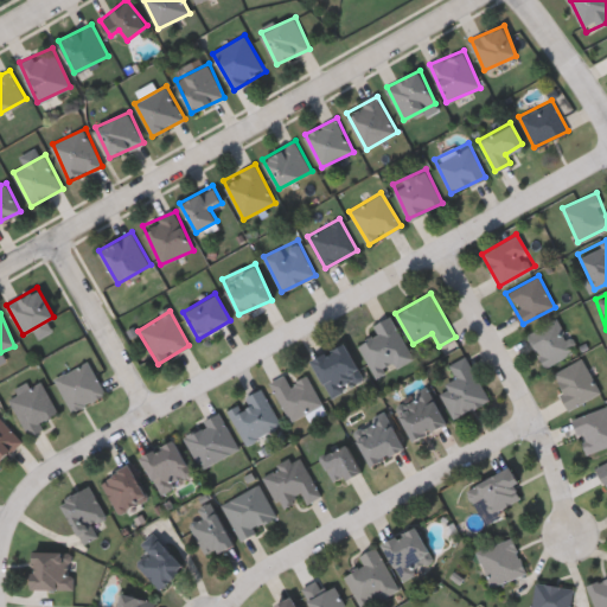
[(375,376),(359,343),(377,334),(372,324),(391,314),(411,359),(375,376)]
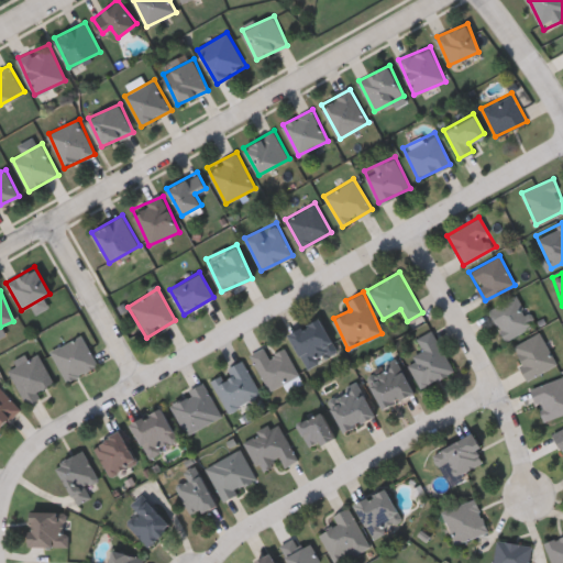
[(488,308),(519,294),(533,326),(504,340),(488,308)]
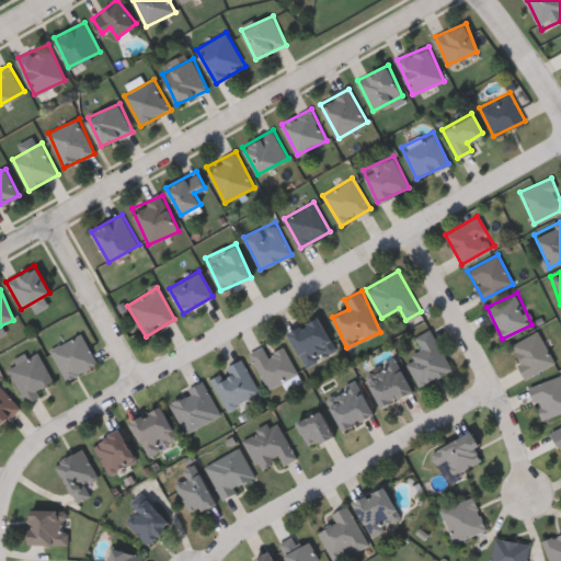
[(287,329),(319,316),(334,353),(302,366),(287,329)]
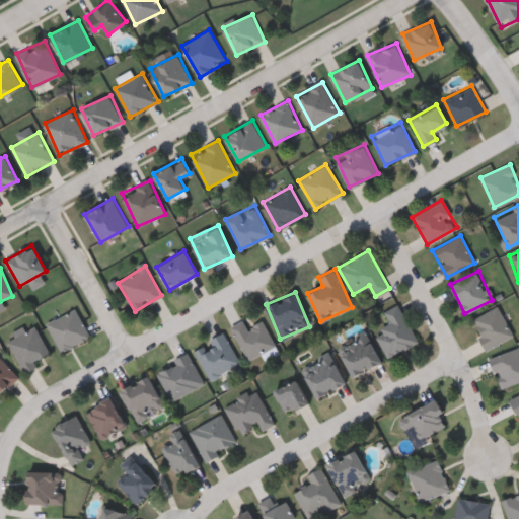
[(383,311),(400,304),(418,343),(386,356),(375,330),(389,324),(383,311)]
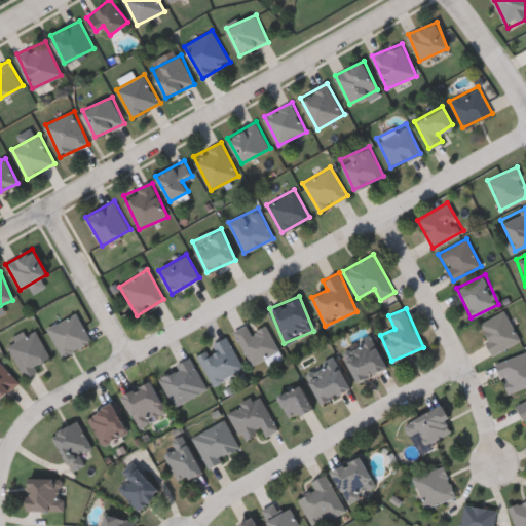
[(519,343),(491,353),(479,321),(505,310),(519,343)]
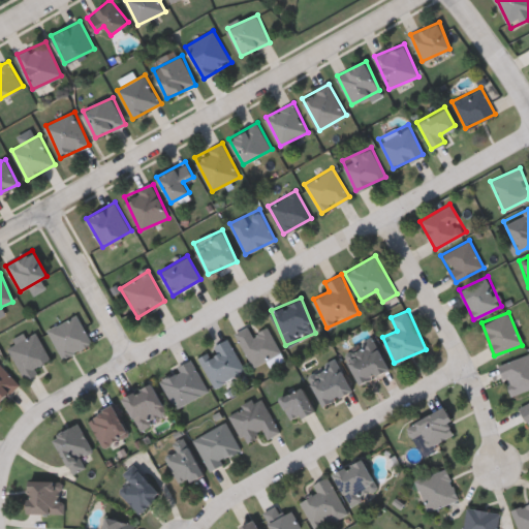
[(63,360),(47,330),(76,314),(92,344),(63,360)]
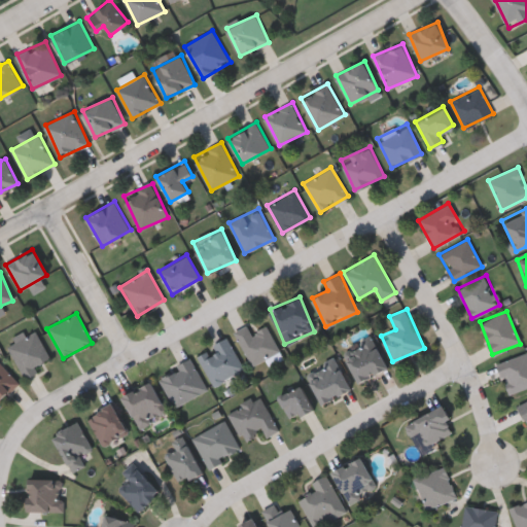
[(251,332),(266,324),(280,349),(253,364),(234,331),(246,324),(251,332)]
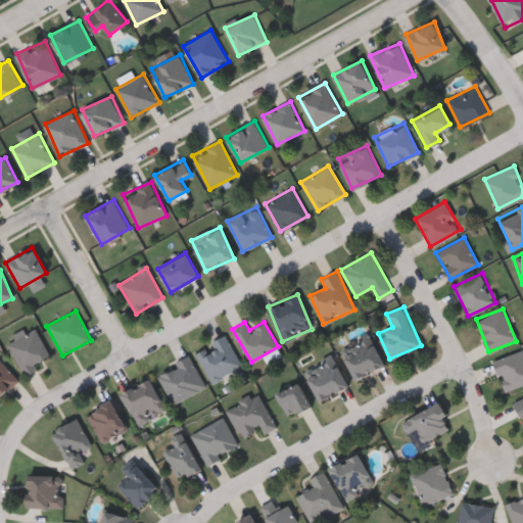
[(26,374),(7,346),(34,328),(52,355),(26,374)]
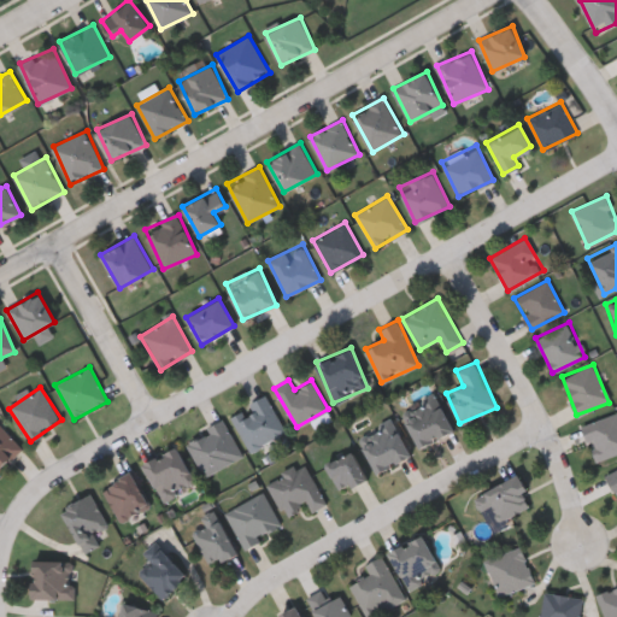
[(418,447),(399,411),(434,393),(453,429),(418,447)]
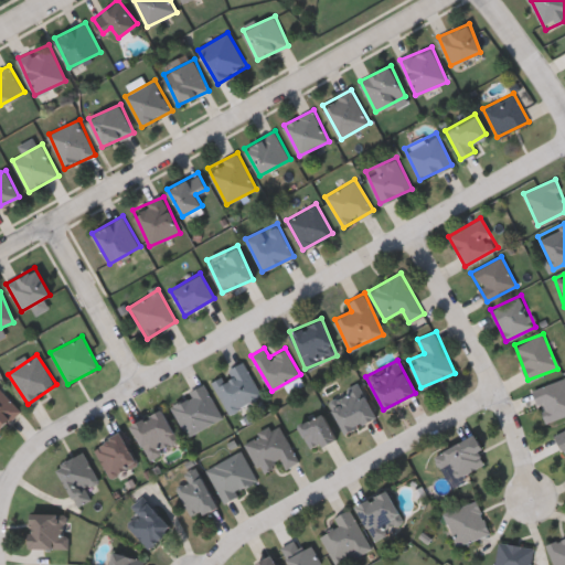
[(212,377),(246,362),(262,397),(227,412),(212,377)]
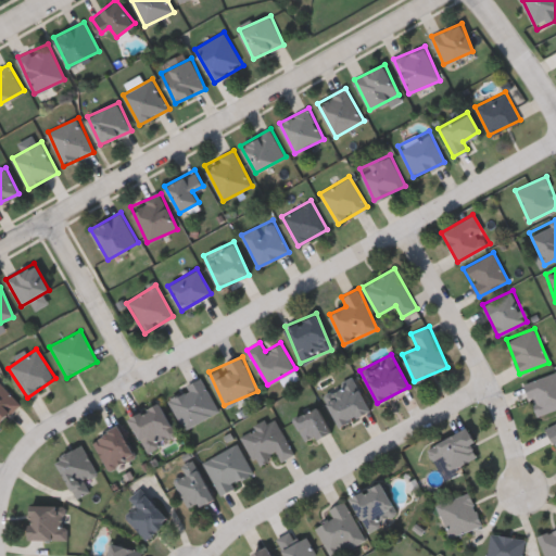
[(523,382),(555,370),(555,407),(535,415),(523,382)]
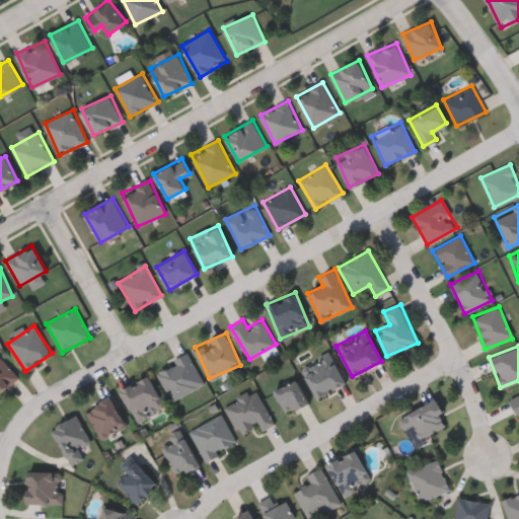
[(204,384),(171,400),(156,369),(189,353),(204,384)]
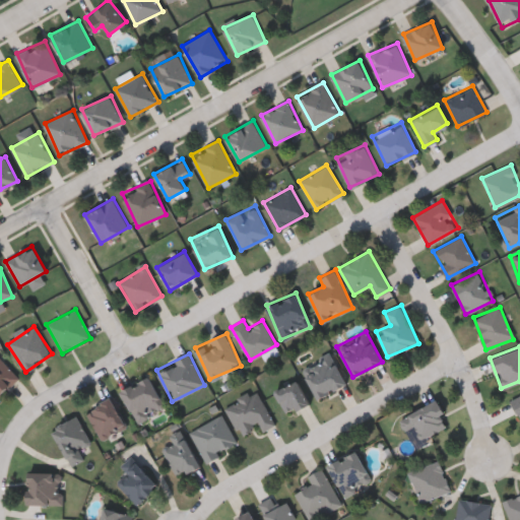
[(302,368),(331,354),(345,384),(315,397),(302,368)]
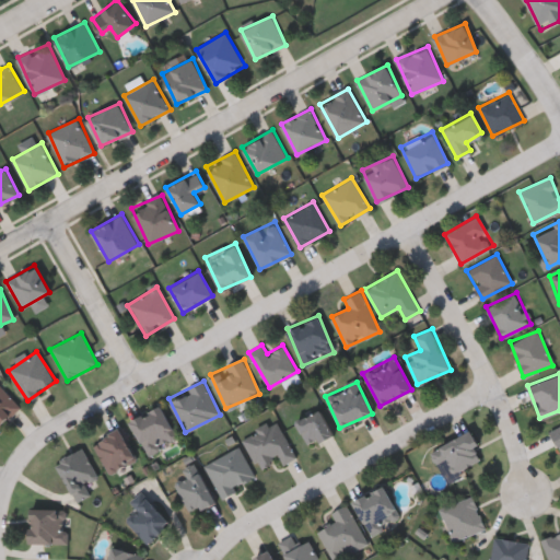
[(0,386),(20,406),(0,426),(0,386)]
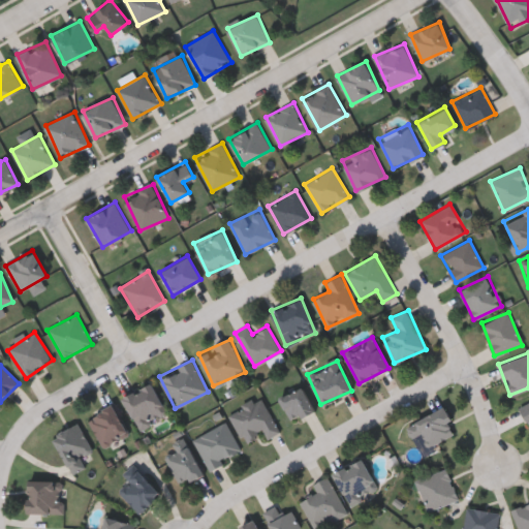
[(121,398),(150,381),(167,413),(138,429),(121,398)]
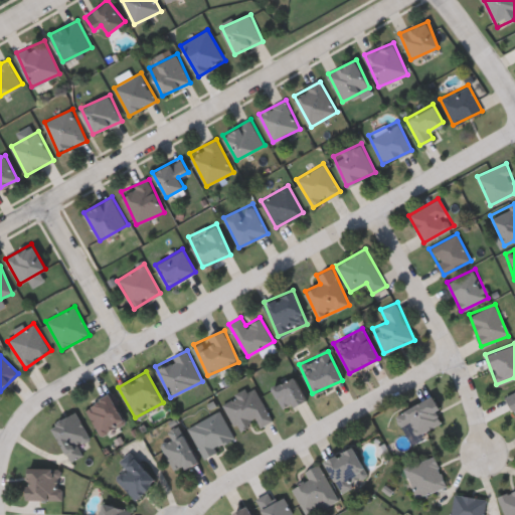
[(271,386),(294,375),(305,399),(282,410),(271,386)]
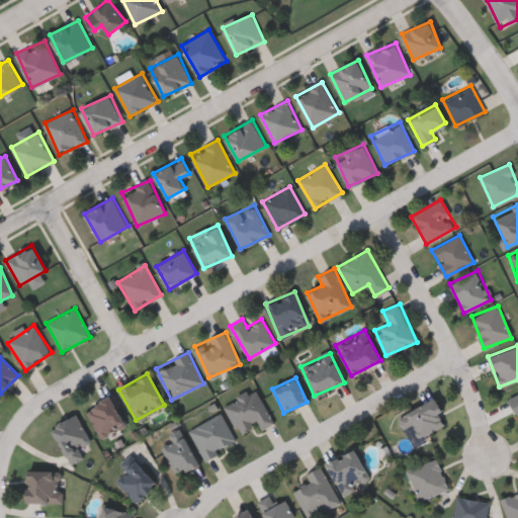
[(224,404),(256,387),(273,423),(261,429),(258,423),(238,433),(224,404)]
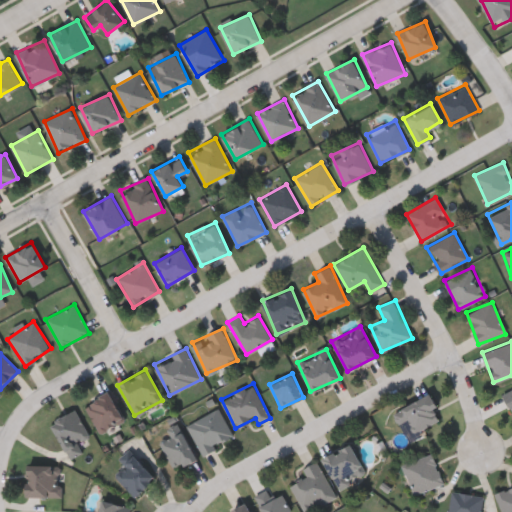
[(511,413),(502,393),(511,388),(511,413)]
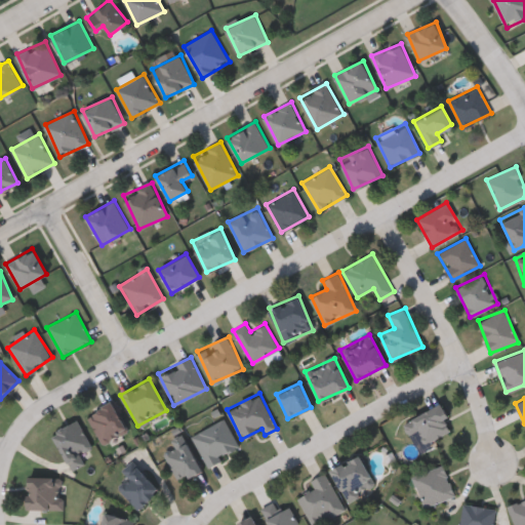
[(103,443),(86,414),(110,400),(127,430),(103,443)]
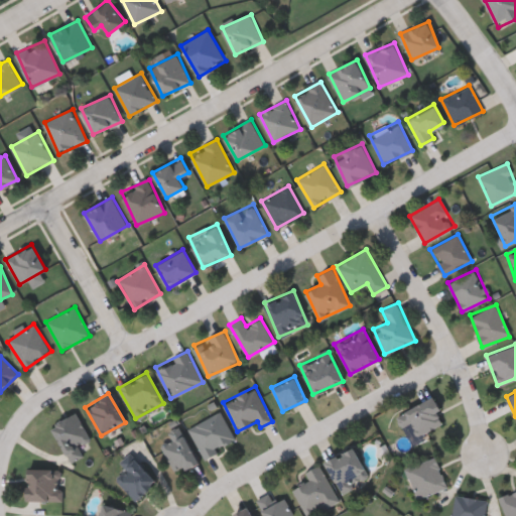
[(444,422),(415,435),(410,424),(402,427),(396,413),(433,396),(444,422)]
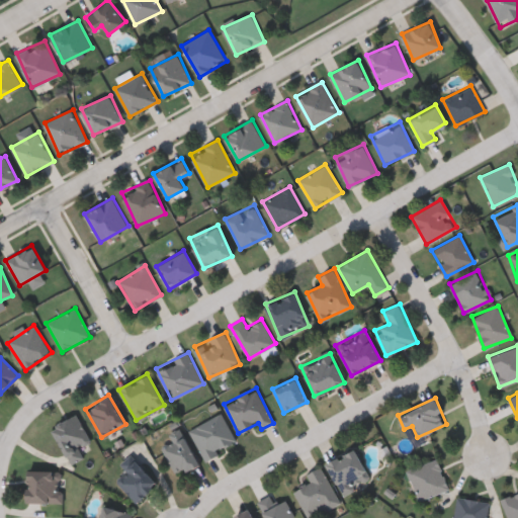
[(84,456),(71,464),(51,429),(76,414),(91,440),(79,447),(84,456)]
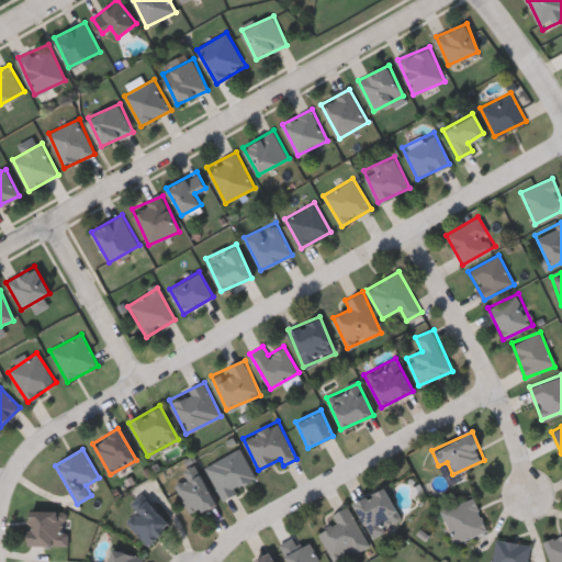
[(256,483),(218,497),(205,462),(243,449),(256,483)]
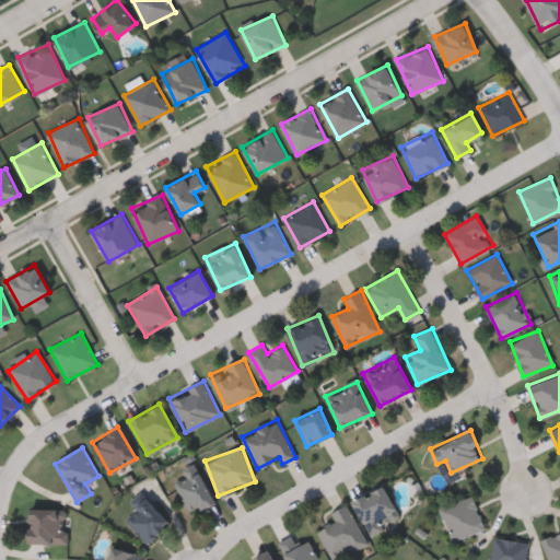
[(183,470),(196,465),(214,501),(190,513),(174,482),(186,477),(183,470)]
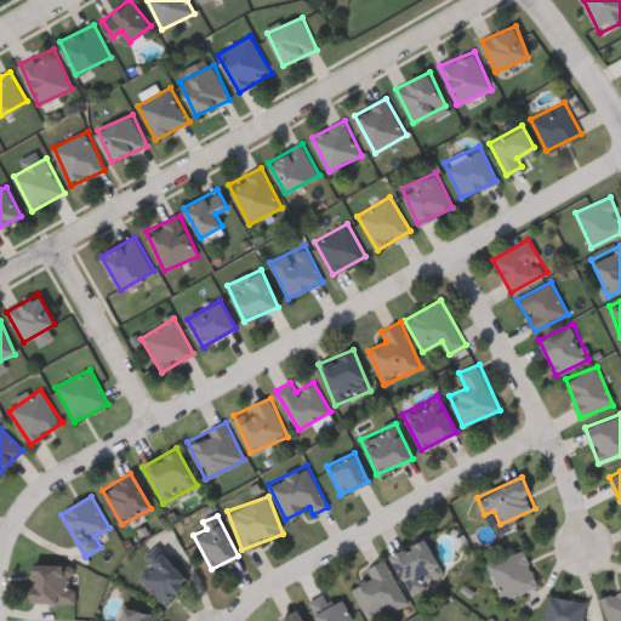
[(391,552),(427,539),(444,579),(408,593),(391,552)]
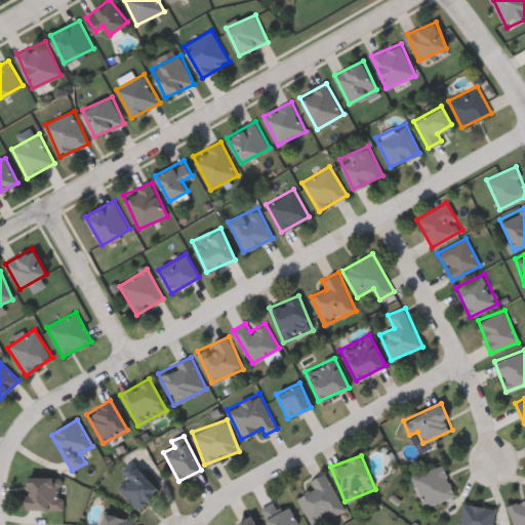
[(128,476),(125,473),(134,465),(158,488),(138,508),(118,487),(128,476)]
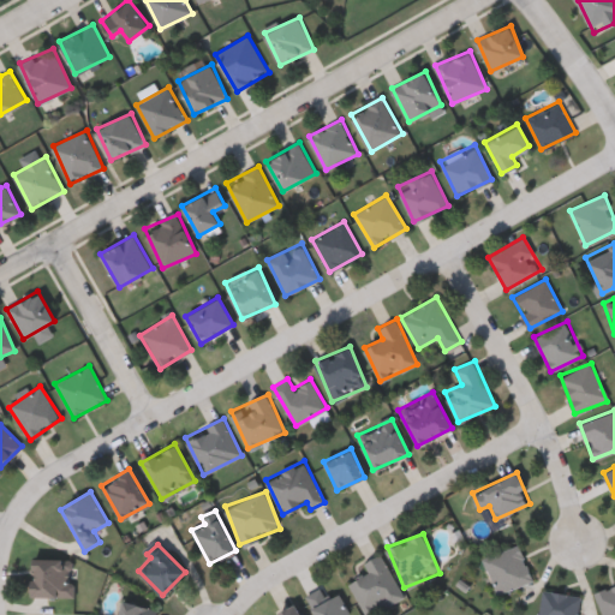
[(484,555),(520,545),(531,583),(495,592),(484,555)]
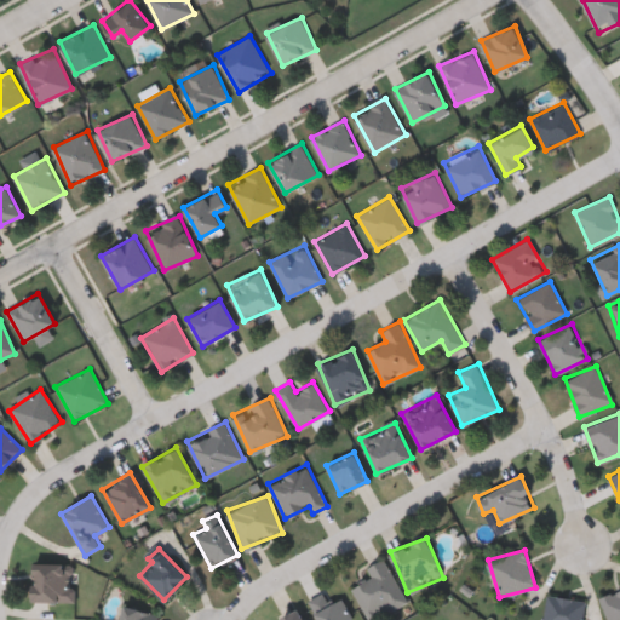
[(407,602),(372,619),(369,619),(352,587),(372,577),(367,567),(383,558),(407,602)]
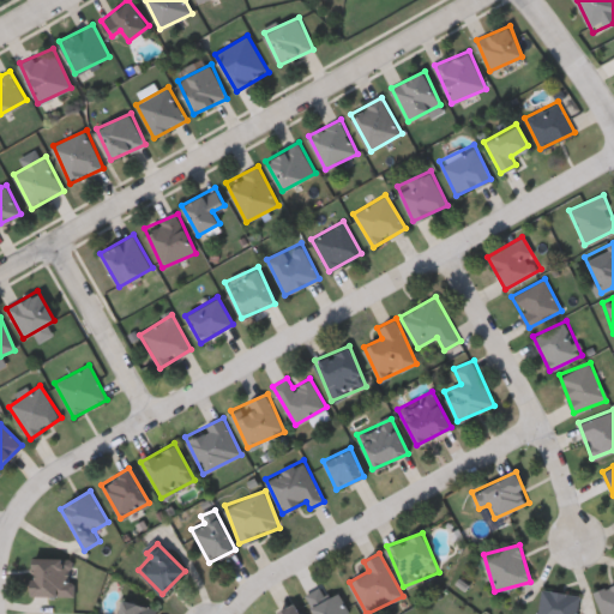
[(31,561),(72,563),(71,597),(30,595),(31,561)]
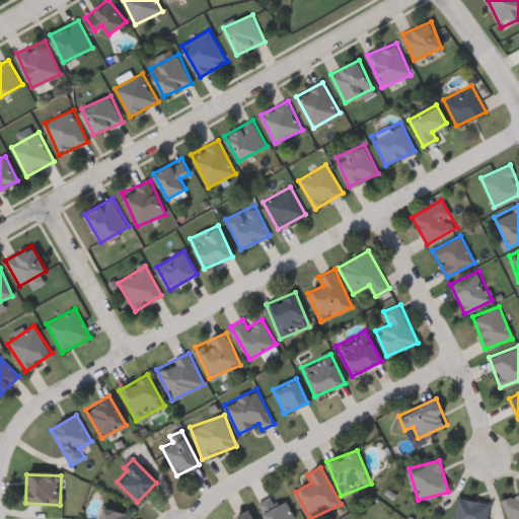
[(518,518),(509,518),(502,500),(518,492),(518,518)]
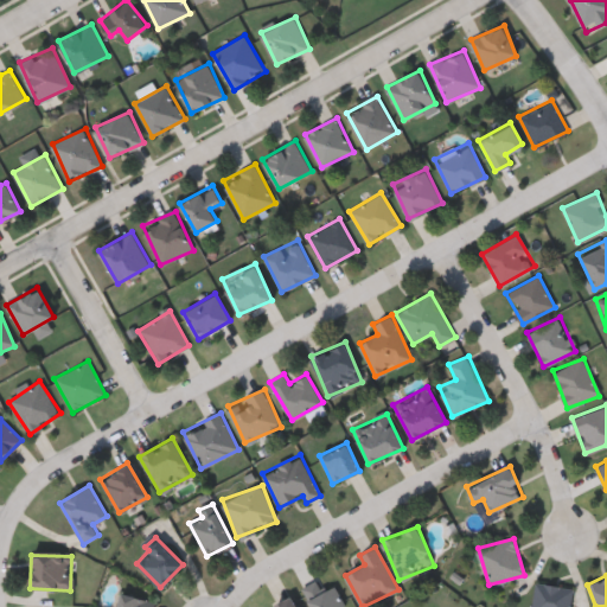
[(337,585),(343,606),(310,606),(305,586),(320,582),(321,588),(337,585)]
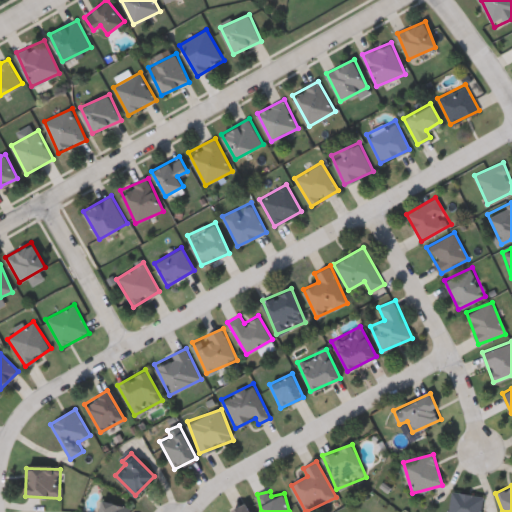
[(483,495),(480,511),(447,511),(451,491),(483,495)]
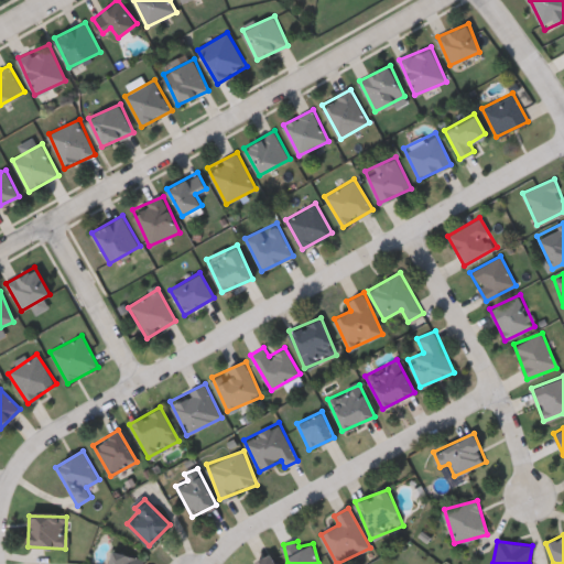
[(143,557),(141,563),(106,563),(110,550),(143,557)]
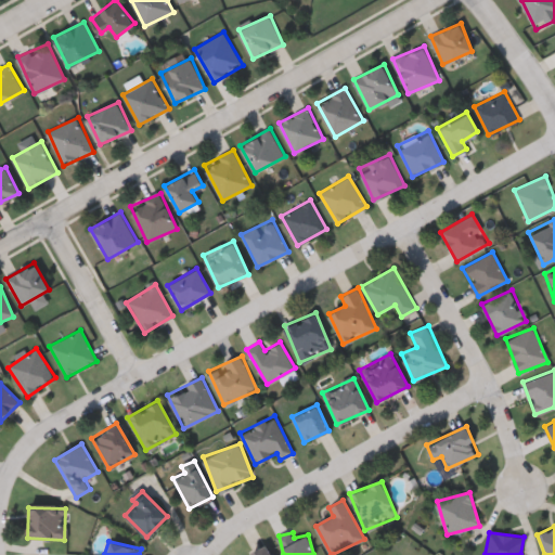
[(252,554),(250,552),(269,545),(272,554),(252,554)]
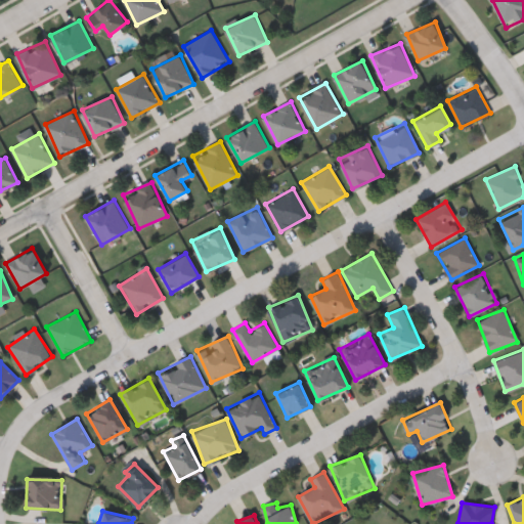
All buildings are outlined.
